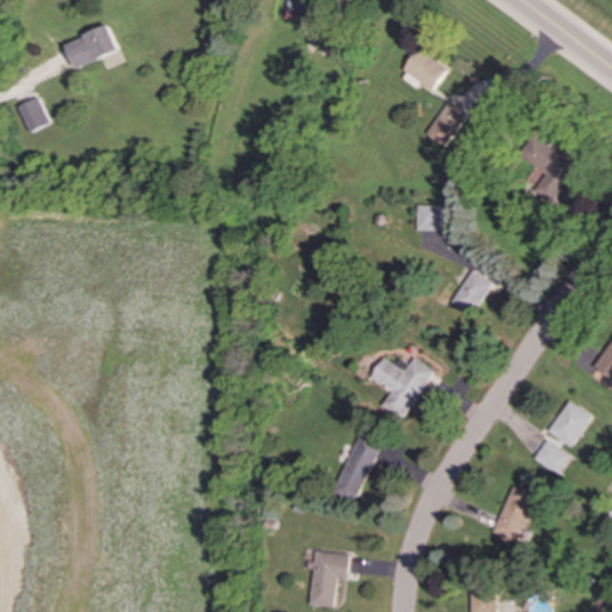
[(313,11),(313,0),(289,0),(289,11),(313,11)]
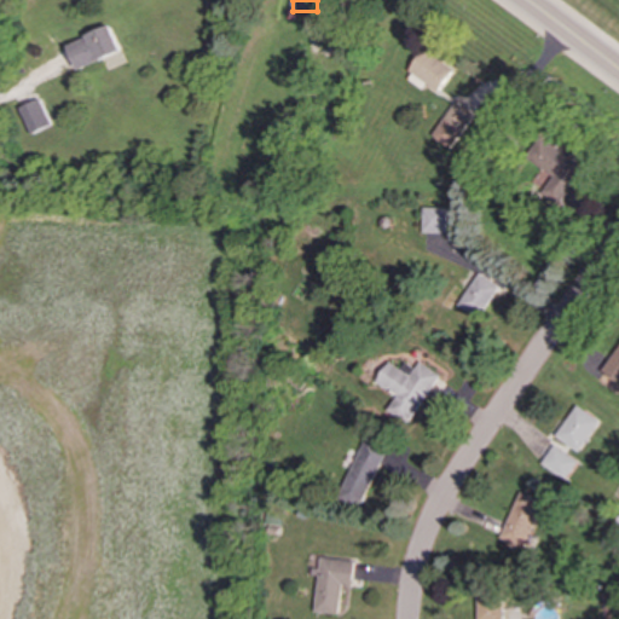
[(80,70),(125,51),(114,25),(69,45),(80,70)]
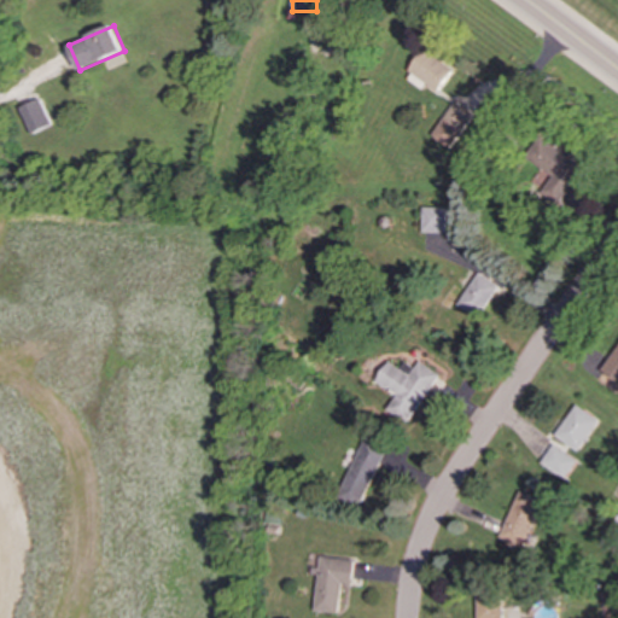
[(425,83),(436,92),(452,69),(423,50),(403,77),(421,89),(425,83)]
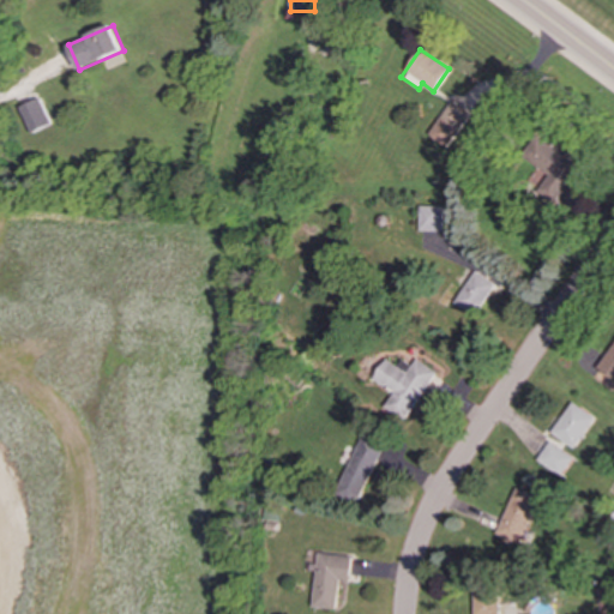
[(52,125),(40,98),(19,107),(31,133),(52,125)]
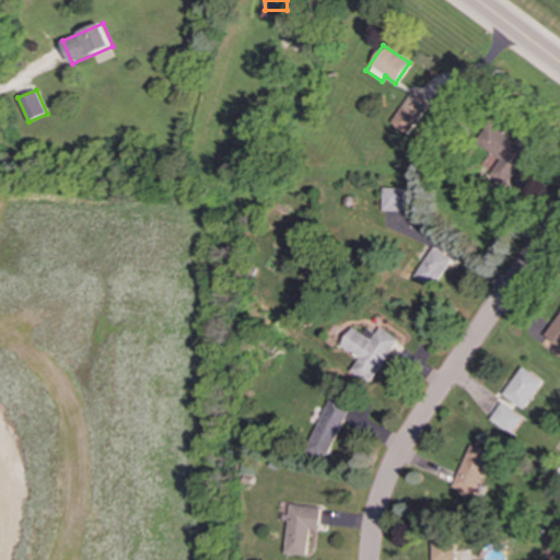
[(407,135),(428,104),(410,92),(389,123),(407,135)]
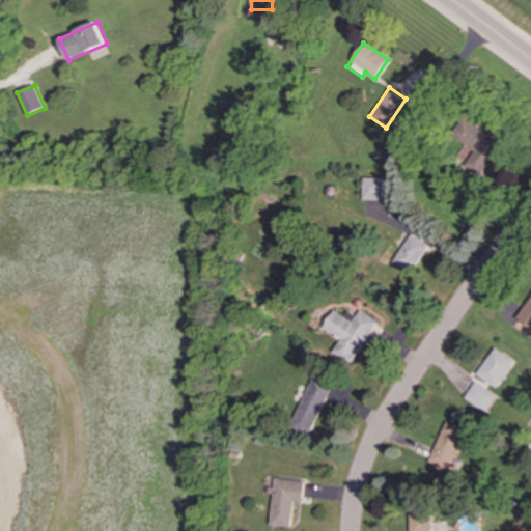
[(491,133),(460,117),(450,137),(474,148),(464,169),(482,178),(495,154),(499,156),(507,139),(492,131),(491,133)]
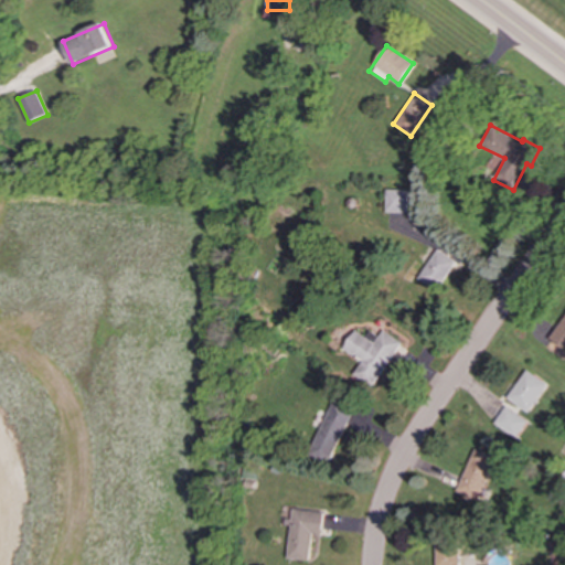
[(407,190),(385,190),(384,213),(406,213),(407,190)]
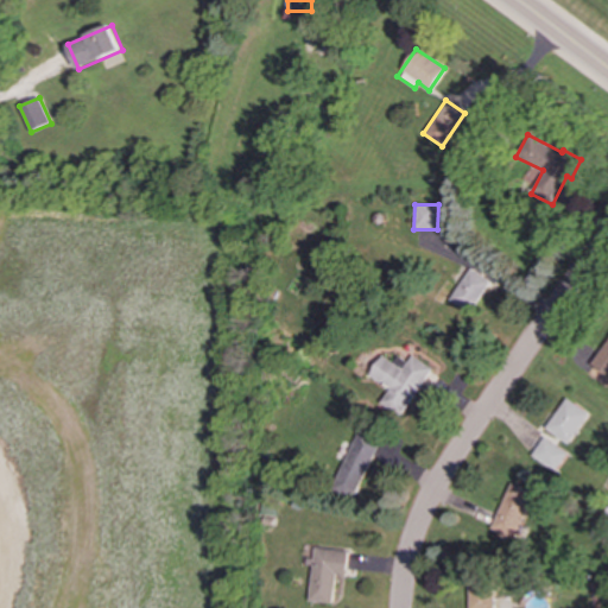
[(472,312),(489,280),(468,268),(450,302),(472,312)]
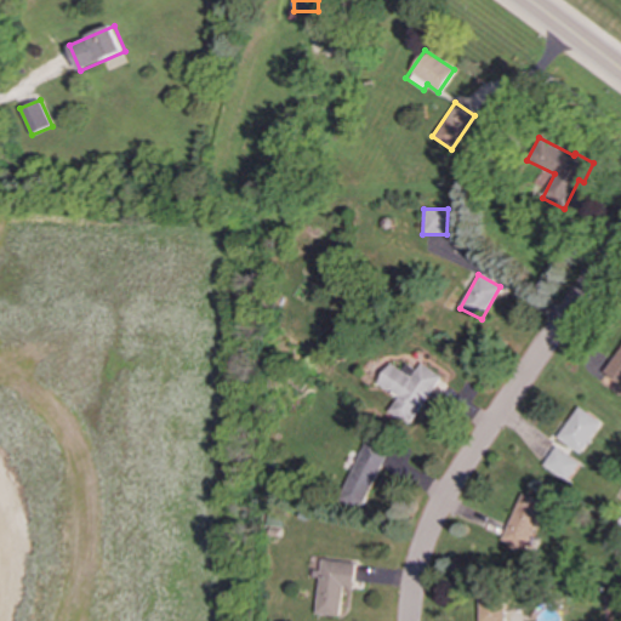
[(620,347),(607,374),(620,381),(620,347)]
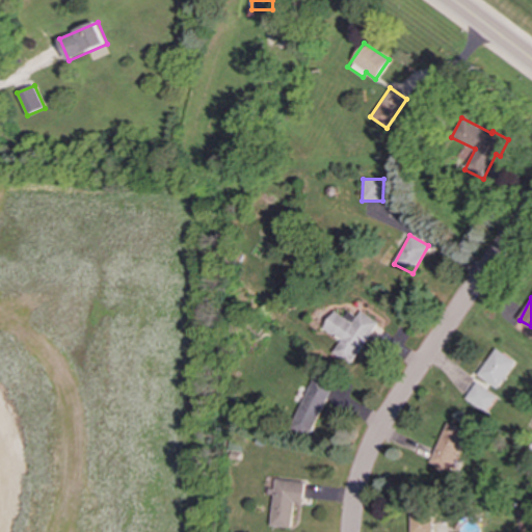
[(377,321),(361,311),(356,317),(347,311),(344,317),(334,311),(322,328),(341,340),(333,353),(351,365),(377,321)]
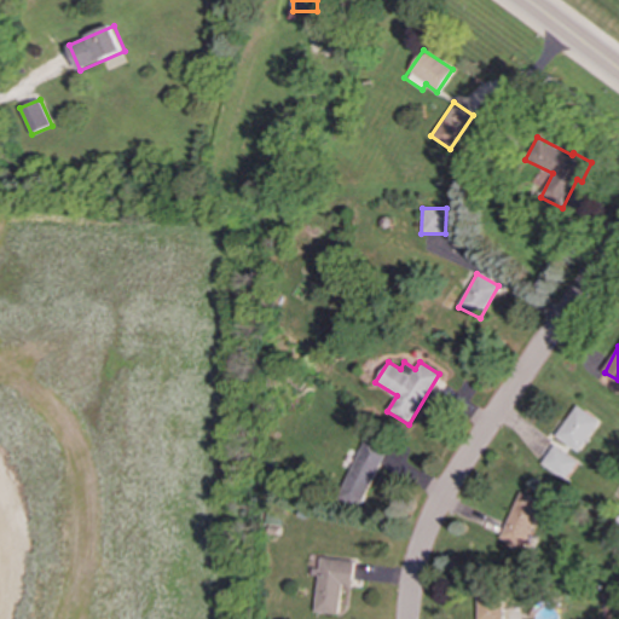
[(579,452),(600,421),(577,405),(556,437),(579,452)]
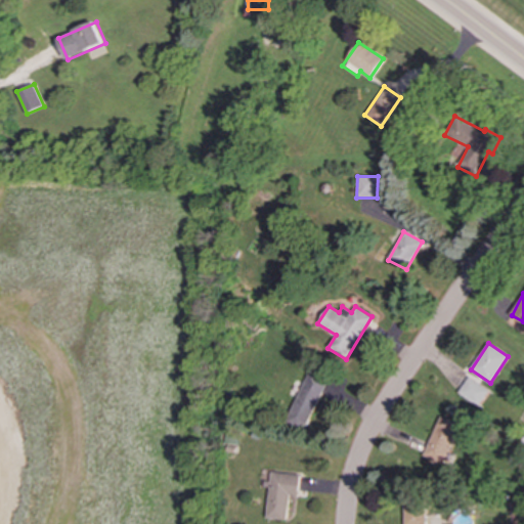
[(319,395),(336,402),(344,384),(308,369),(288,421),(306,428),(319,395)]
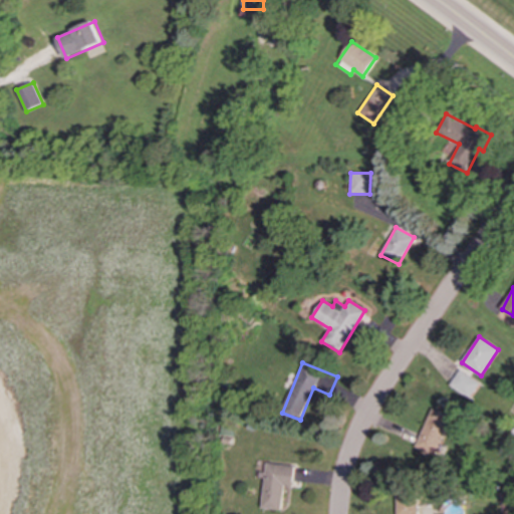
[(472,399),(481,380),(459,370),(450,387),(472,399)]
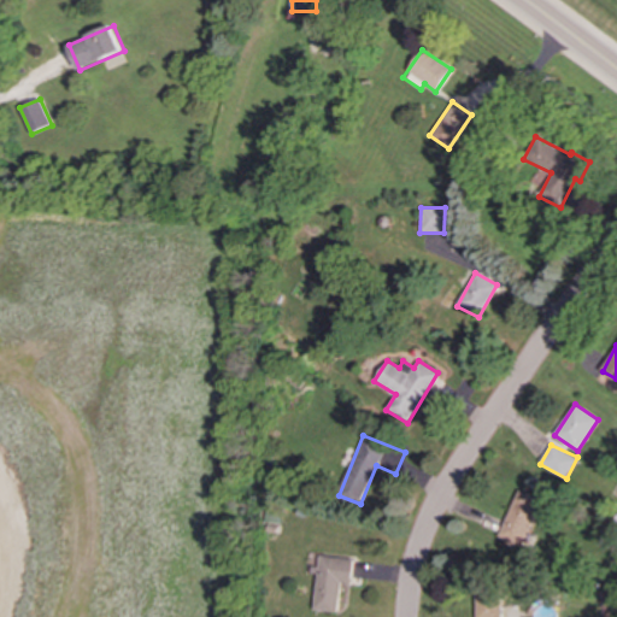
[(501,539),(526,547),(541,499),(516,491),(501,539)]
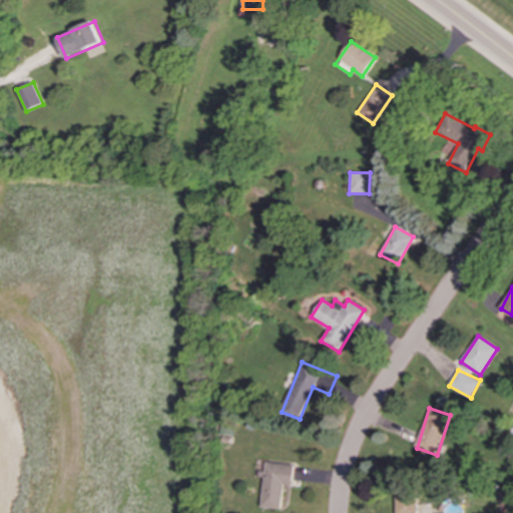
[(261,507),(281,509),(283,486),(293,487),(295,465),(266,462),(261,507)]
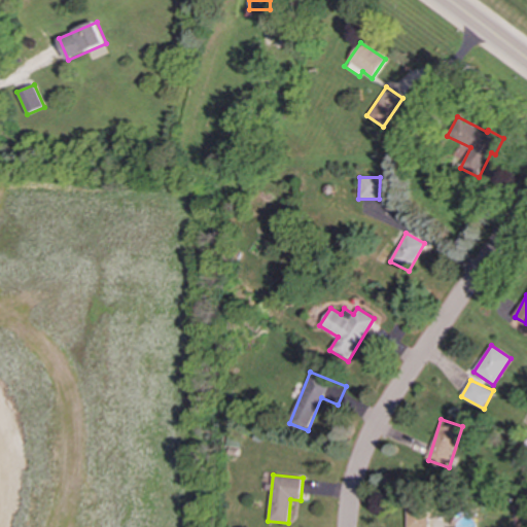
[(407,502),(407,526),(432,526),(432,502),(407,502)]
